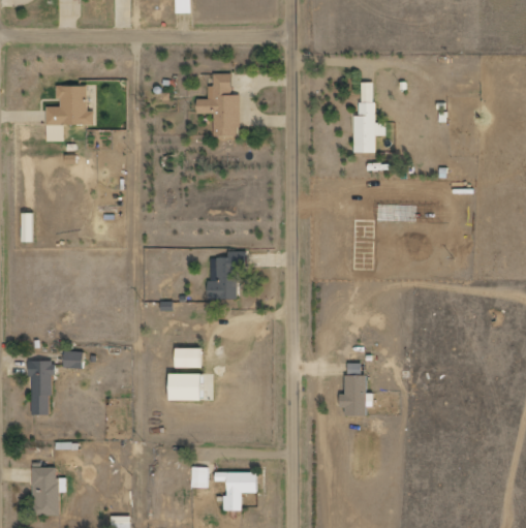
[(175,0),(175,12),(191,12),(191,0),(175,0)]
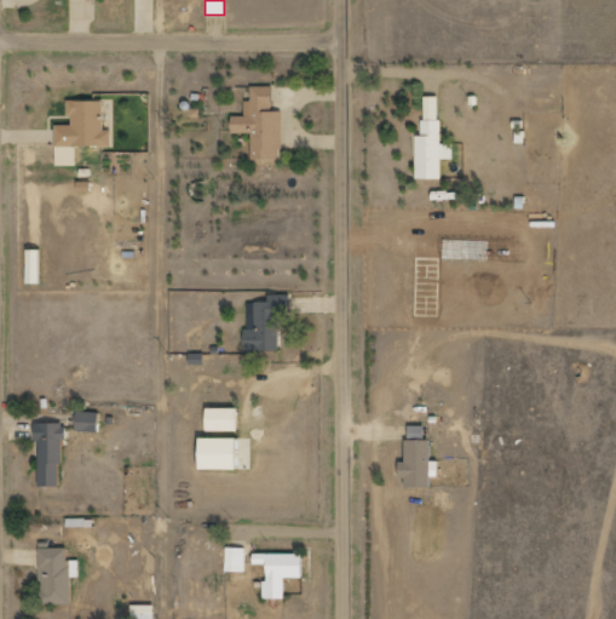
[(249,159),(278,159),(280,109),(271,109),(271,85),(249,85),(249,101),(242,101),(242,115),(230,115),(230,132),(249,132),(249,159)]
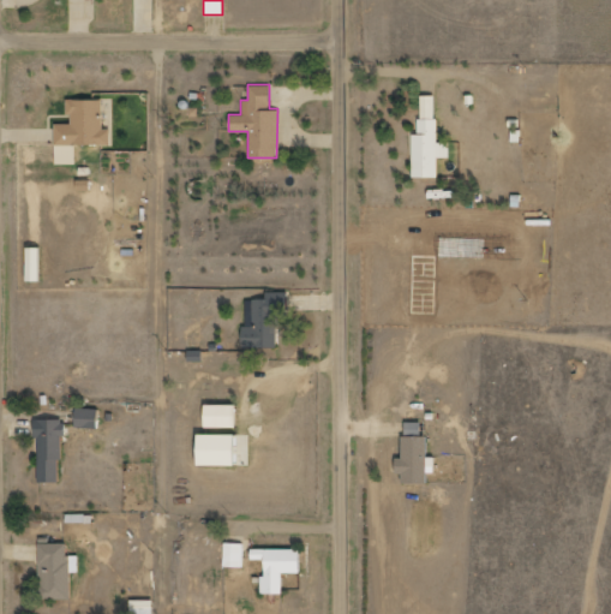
[(436,177),(436,156),(447,156),(447,142),(435,142),(433,95),(418,95),(418,133),(411,133),(411,177),(436,177)]
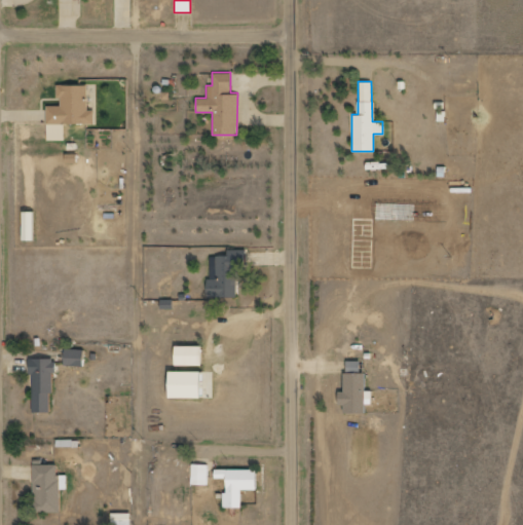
[(45,140),(64,140),(64,123),(92,122),(92,109),(86,110),(85,84),(58,84),(58,105),(45,106),(45,140)]
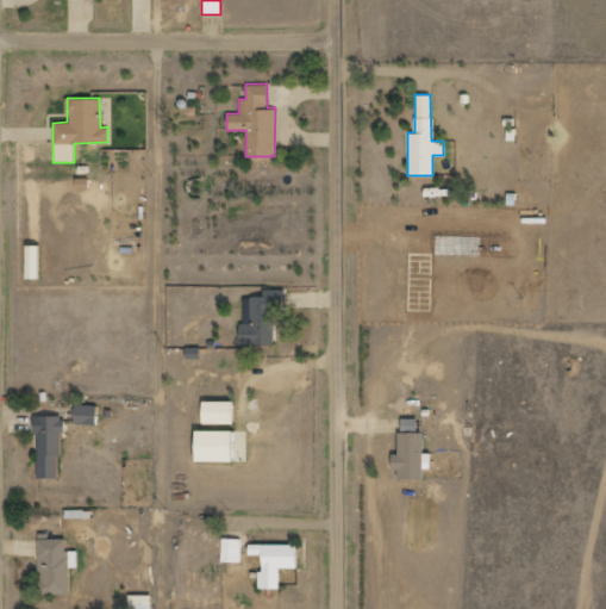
[(26,278),(39,278),(39,244),(26,244),(26,278)]
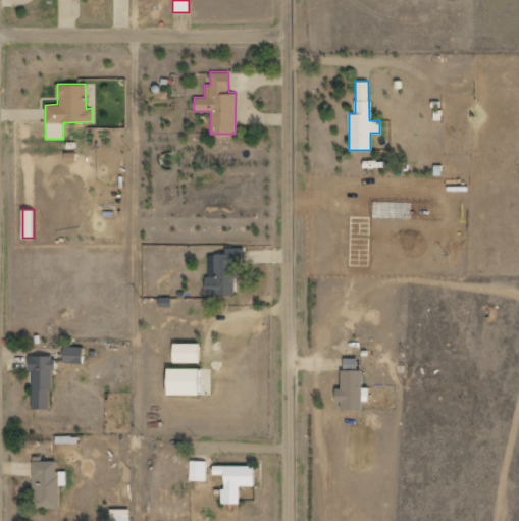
[(243,271),(243,248),(224,247),(224,254),(206,254),(206,295),(234,296),(234,271),(243,271)]
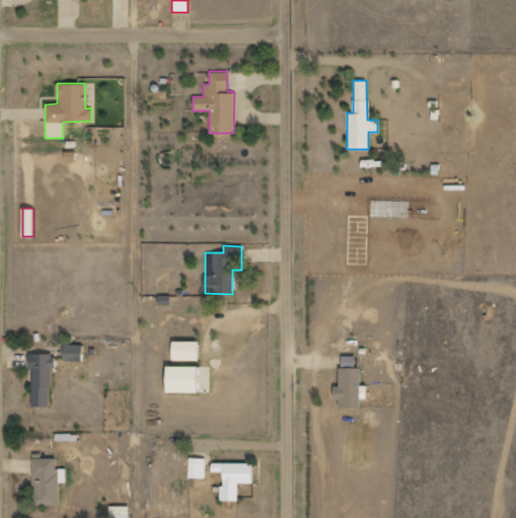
[(173,360),(200,361),(200,342),(173,342),(173,360)]
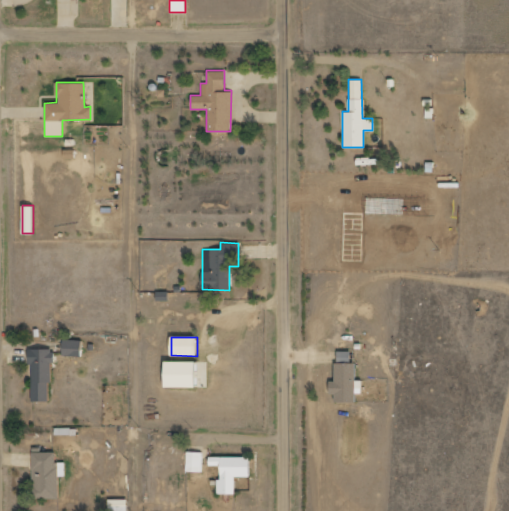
[(81,340),(62,339),(61,355),(80,356),(81,340)]
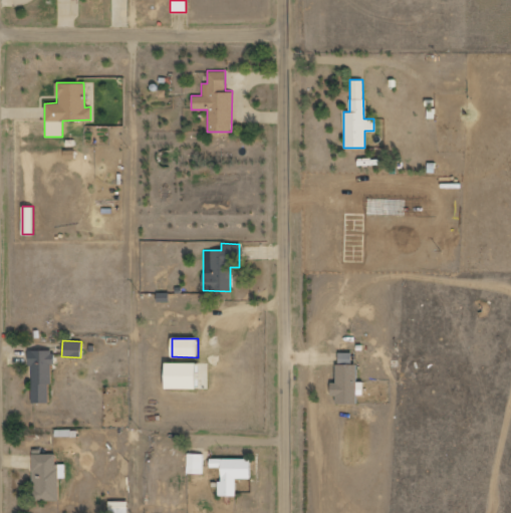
[(29,350),(30,404),(47,403),(47,383),(50,383),(50,363),(53,362),(53,349),(29,350)]
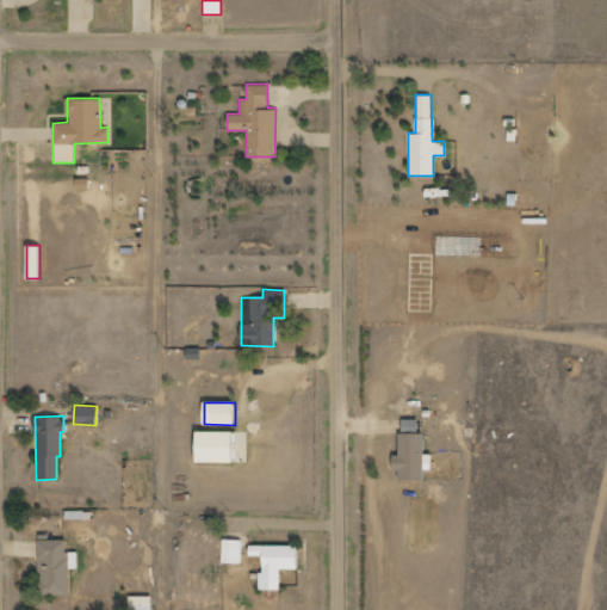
[(235,431),(197,431),(197,462),(234,462),(235,431)]
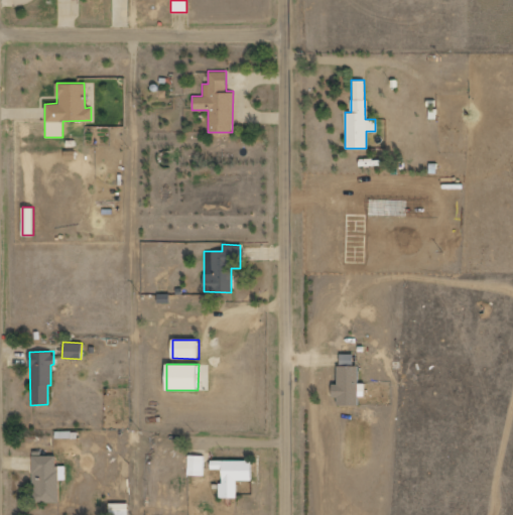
[(186,475),(202,475),(203,456),(186,455),(186,475)]
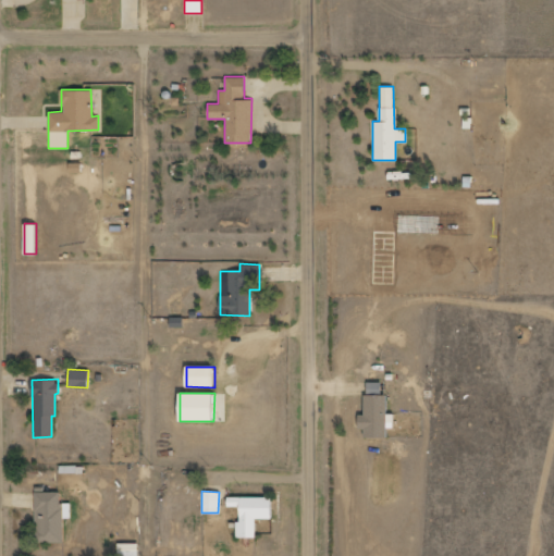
[(255,536),(255,519),(271,519),(272,499),(239,499),(239,521),(235,521),(234,536),(255,536)]
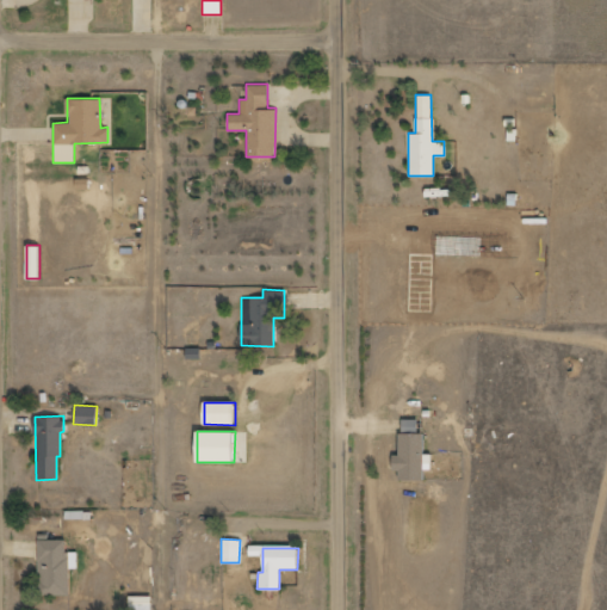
[(128,609),(149,609),(150,596),(129,596),(128,609)]
